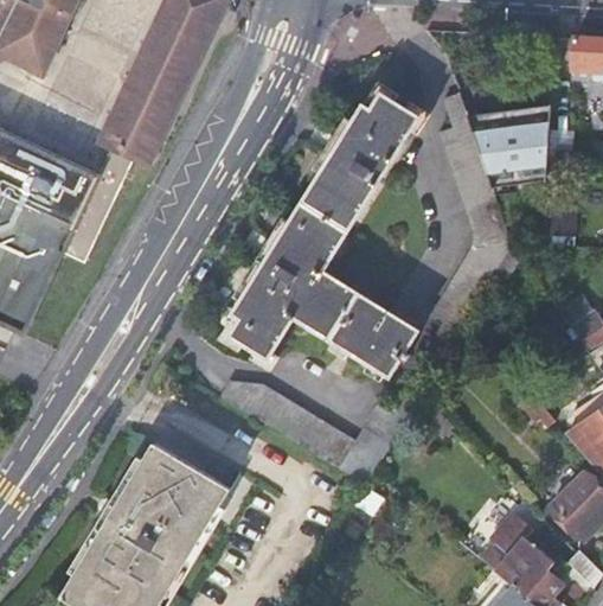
[(44,76),(76,0),(0,0),(0,59),(2,61),(4,61),(4,59),(5,59),(6,58),(7,58),(8,58),(10,58),(13,59),(44,76)]
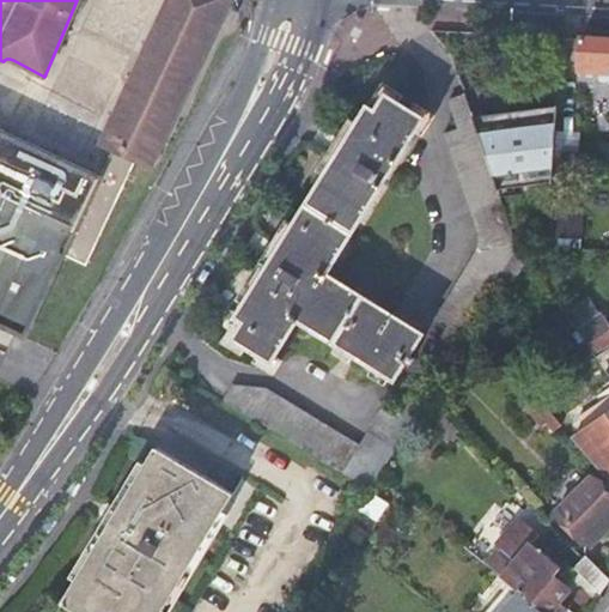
[(164,0),(108,121),(98,143),(147,163),(223,0),(164,0)]
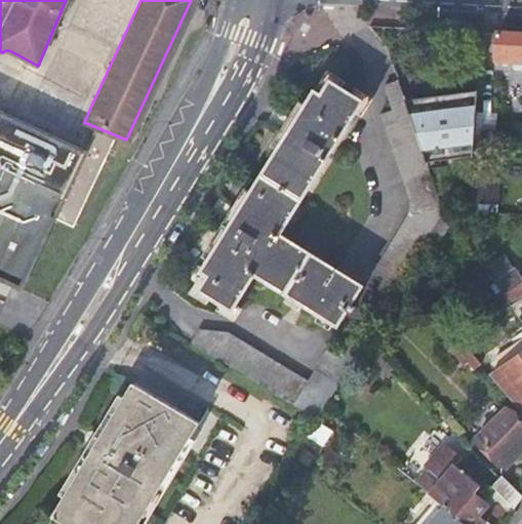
[(521,33),(497,32),(495,61),(521,63),(521,56),(521,33)]
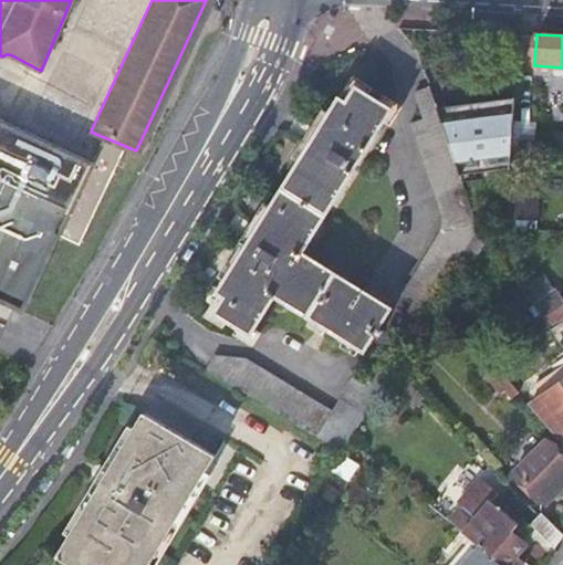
[(472,232),(476,226),(429,86),(415,92),(424,118),(410,124),(440,213),(439,230),(402,292),(413,300),(399,324),(413,333),(435,296),(457,259),(472,232)]
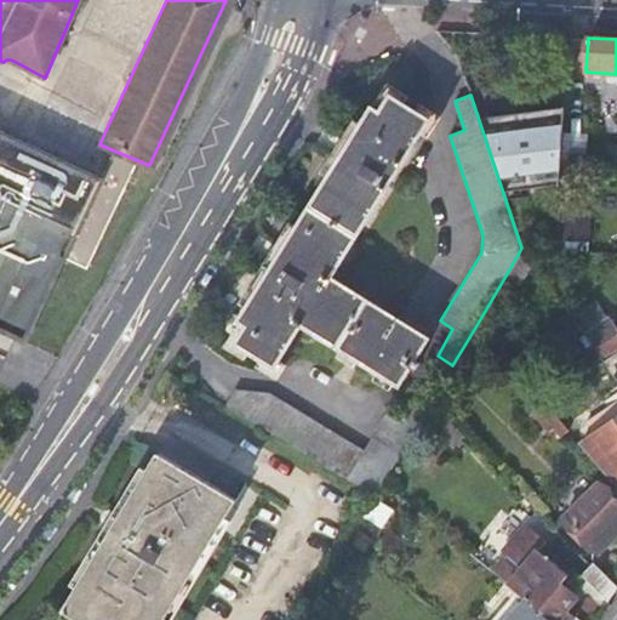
[(300,325),(396,384),(409,365),(415,370),(417,364),(412,359),(424,339),(327,279),(427,119),(390,96),(378,112),(371,108),(291,235),(238,322),(245,325),(234,343),(273,367),(300,325)]
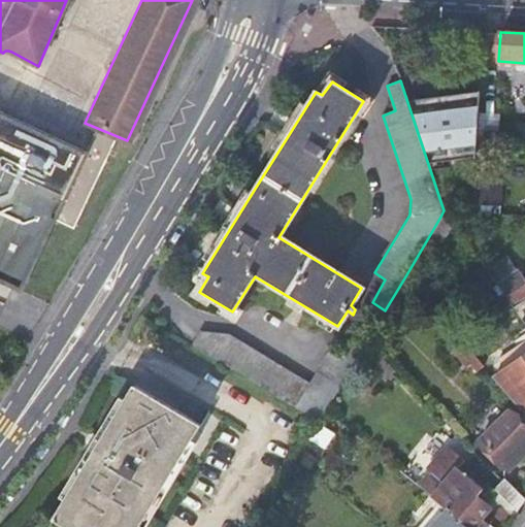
[(480,94),(407,103),(429,163),(476,156),(480,96),(480,94)]
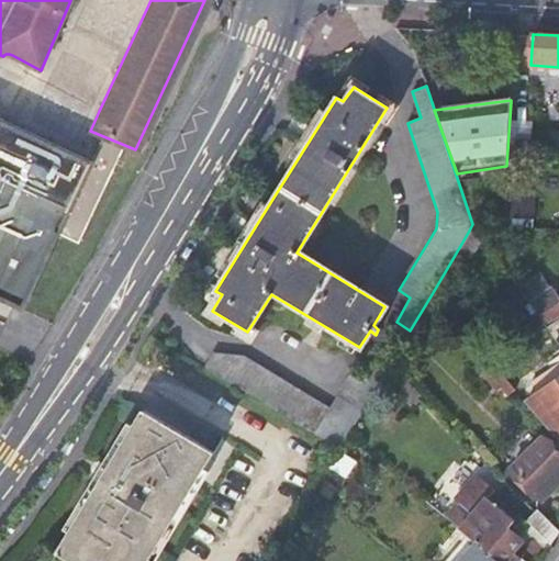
[(0,300),(20,310),(89,160),(0,118),(0,300)]
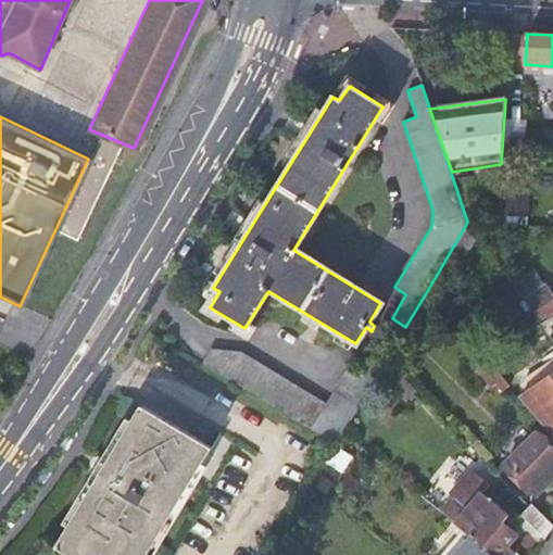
[(516,287),(525,300),(541,289),(531,270),(514,284),(516,287)]
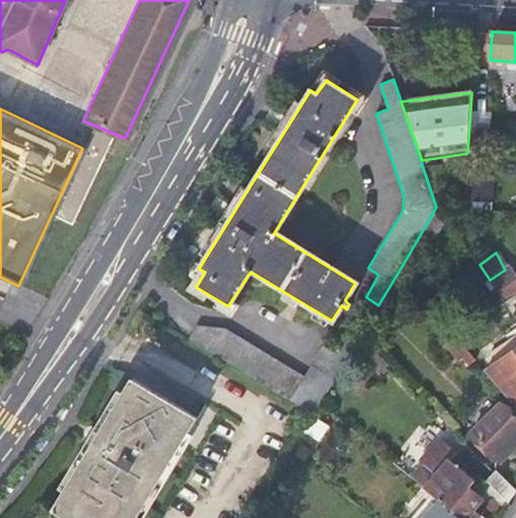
[(505,270),(490,280),(508,306),(515,299),(515,277),(509,267),(505,270)]
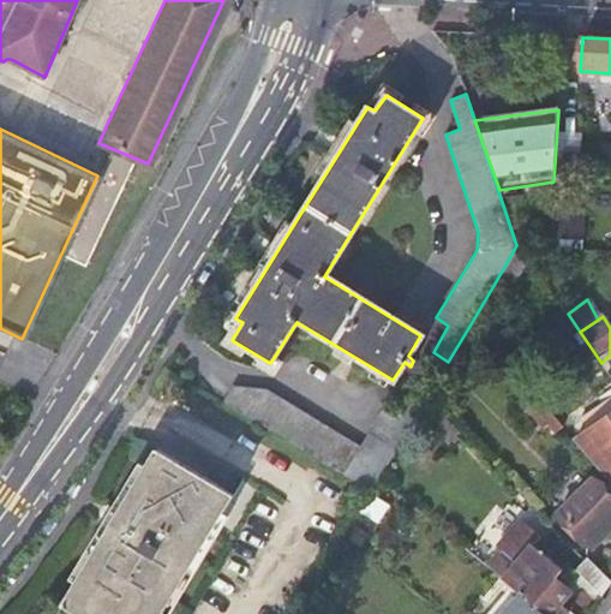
[(222,403),(371,490),(379,477),(379,476),(381,475),(426,399),(426,397),(412,388),(396,415),(384,406),(360,446),(265,389),(229,388),(222,403)]
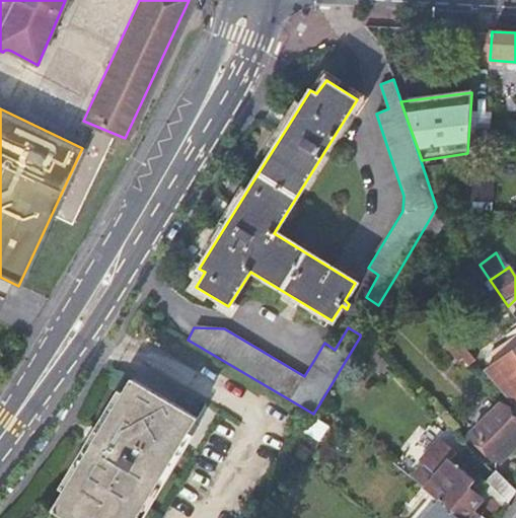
[(458,361),(467,353),(451,334),(442,342),(458,361)]
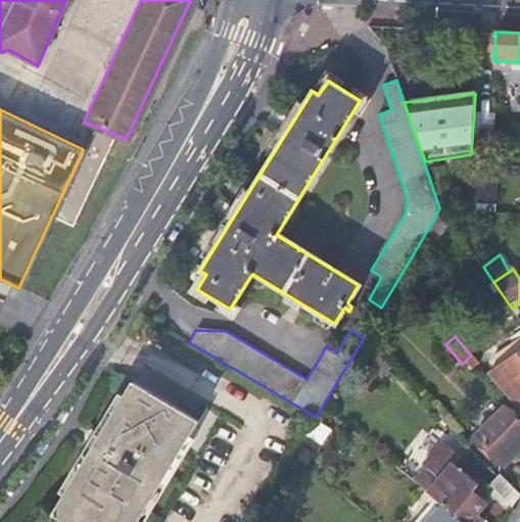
[(519,336),(492,356),(500,367),(519,351),(519,336)]
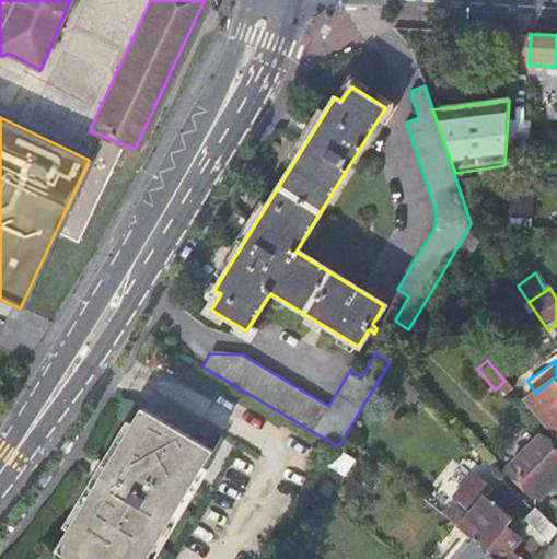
[(552,437),(556,432),(556,376),(535,393),(522,402),(542,424),(552,437)]
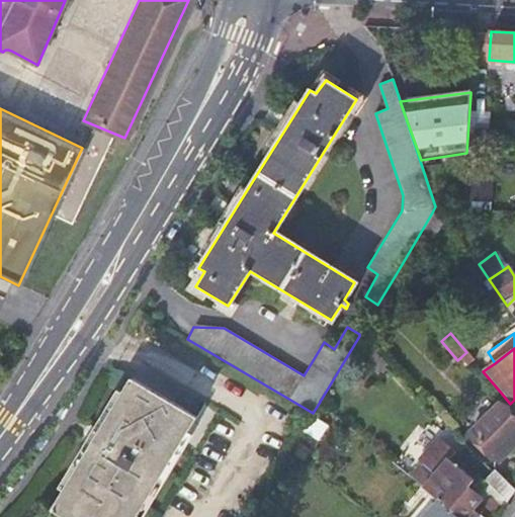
[(134,516),(194,417),(129,378),(50,508),(63,516),(134,516)]
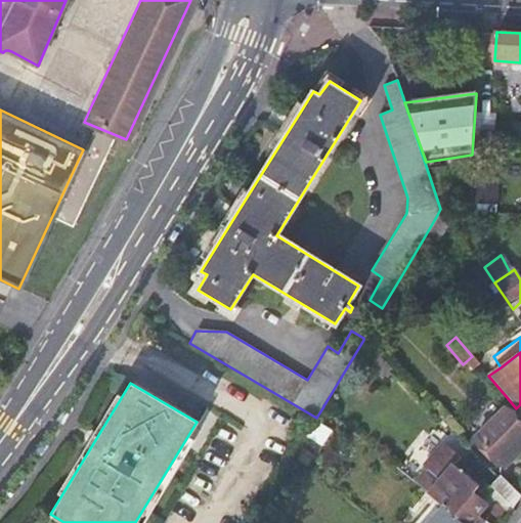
[(481,445),(477,447),(486,458),(490,453),(500,463),(504,458),(508,461),(511,460),(520,448),(520,424),(504,407),(474,437),(481,445)]
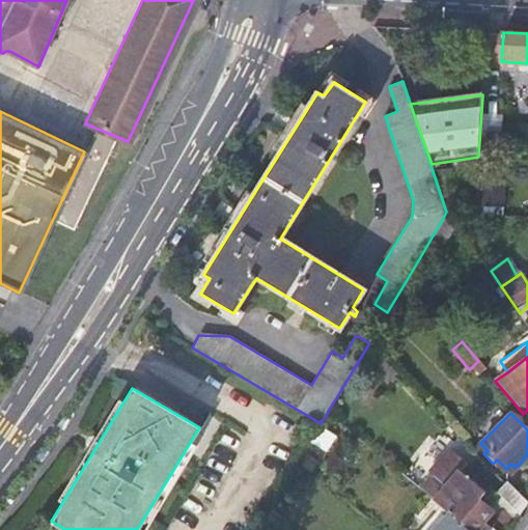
[(470,529),(483,529),(489,525),(483,522),(479,518),(490,506),(480,499),(485,492),(470,478),(471,477),(466,473),(464,474),(460,471),(467,463),(448,447),(428,471),(432,474),(420,487),(440,504),(470,529)]
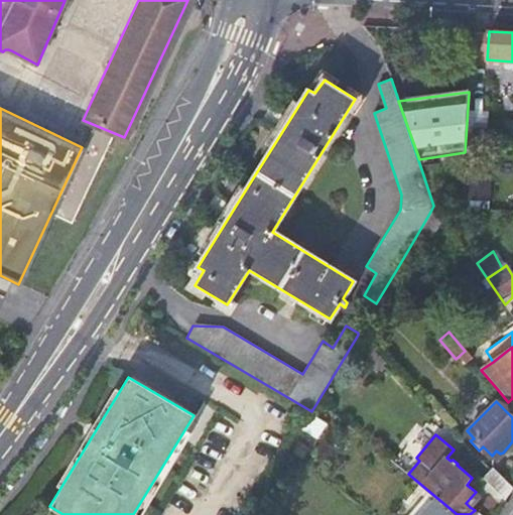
[(482,477),(504,499),(512,488),(493,468),(489,470),(482,477)]
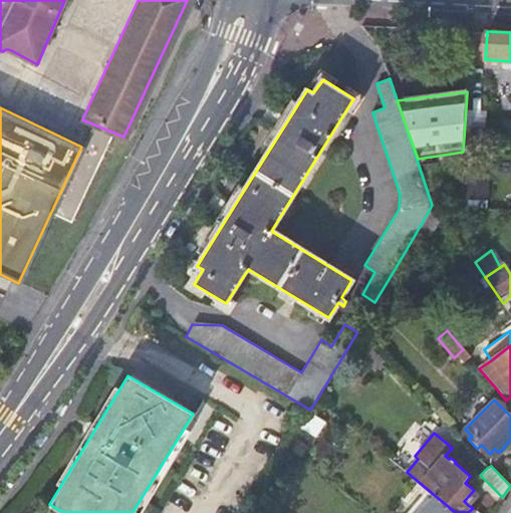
[(455,512),(426,488),(405,512),(455,512)]
